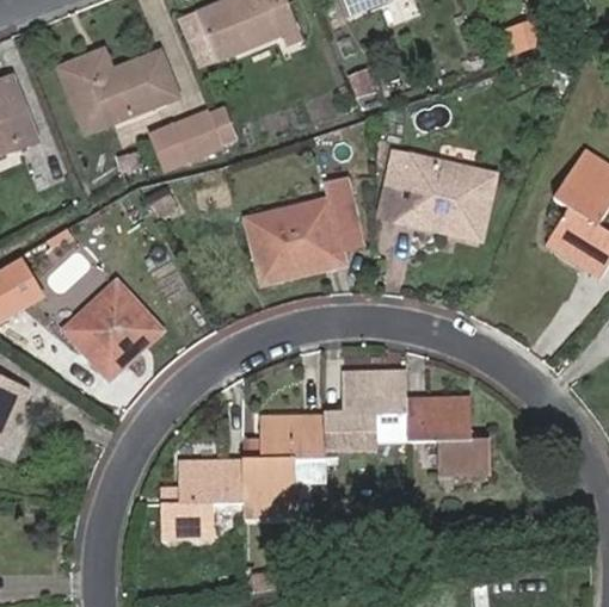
[(285,43),(300,37),(284,0),(221,0),(197,10),(198,12),(217,57),(281,32),(285,43)]
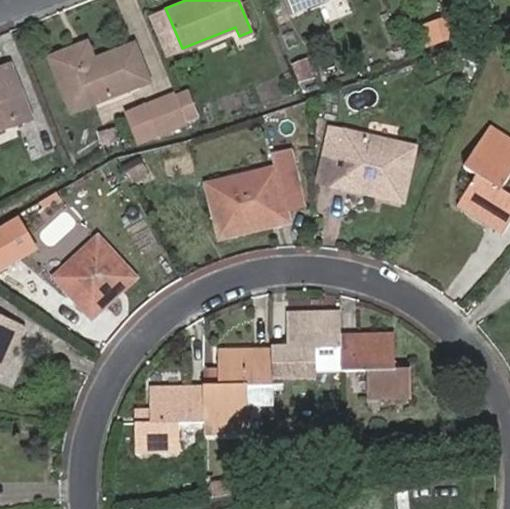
[(285,0),(290,11),(318,0),(285,0)]
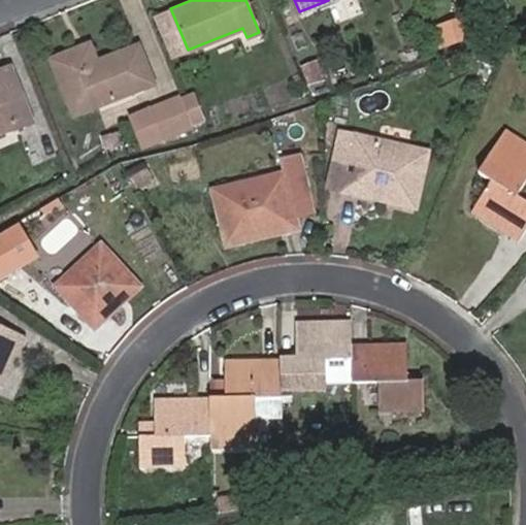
[(171,56),(188,50),(171,10),(157,17),(171,56)]
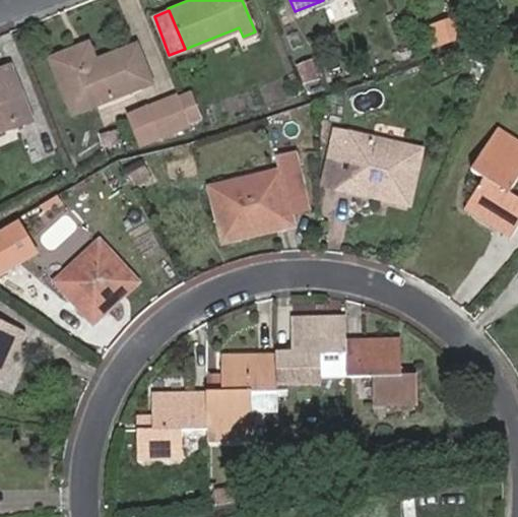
[(94,57),(87,41),(76,46),(82,61),(94,57)]
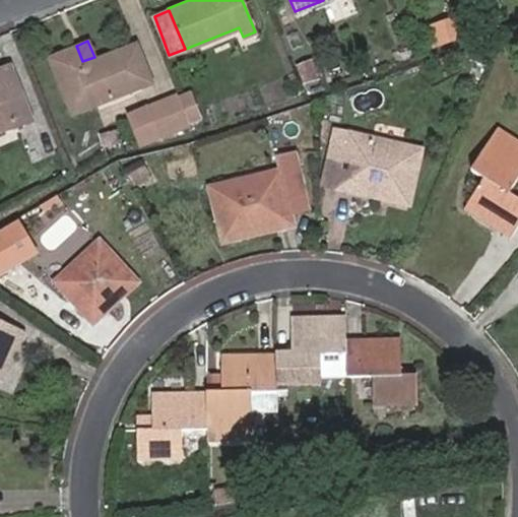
[(49,56),(71,112),(149,81),(134,42),(94,57),(82,61),(76,46),(49,56)]
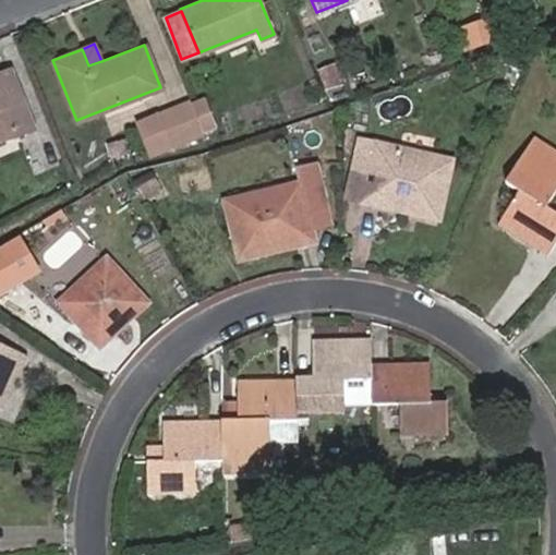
[(0,140),(33,129),(9,70),(0,72),(0,140)]
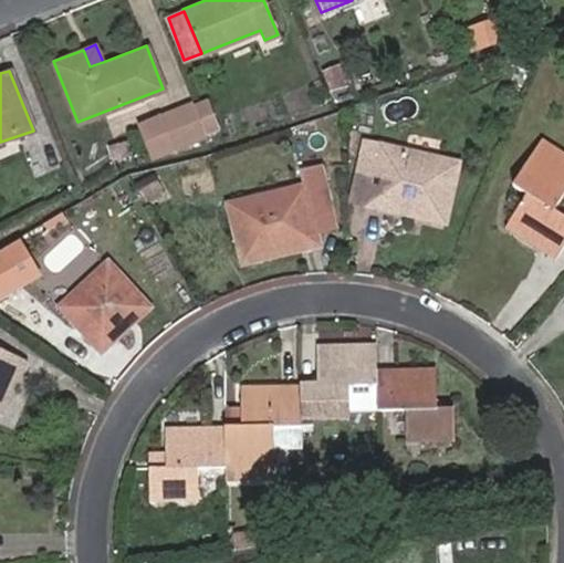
[(205,131),(233,118),(226,101),(198,113),(205,131)]
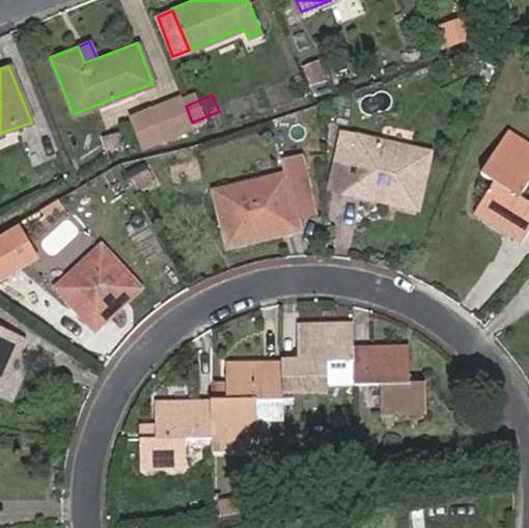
[(192,122),(186,106),(182,98),(150,109),(162,138),(194,126),(192,122)]
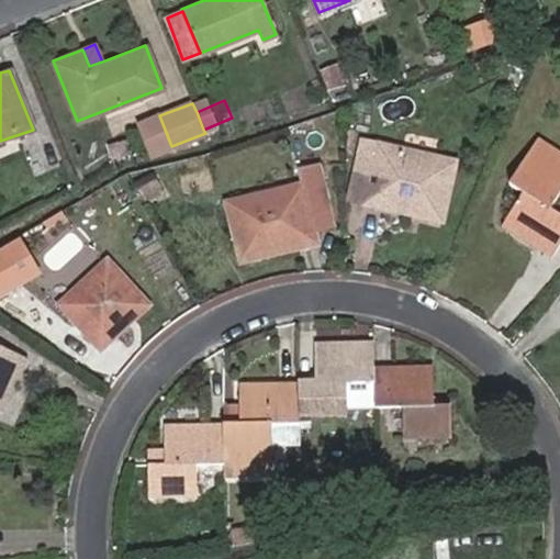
[(549,256),(559,239),(559,213),(549,207),(559,189),(559,188),(559,151),(537,136),(508,179),(521,189),(500,225),(549,256)]
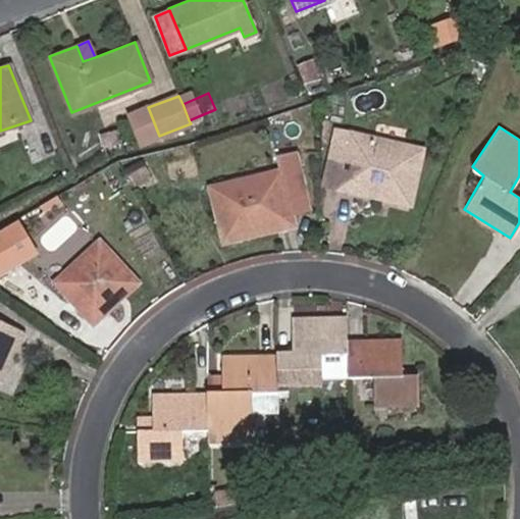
[(338,186),(409,203),(420,147),(403,144),(401,150),(367,143),(368,136),(334,127),(325,173),(339,176),(338,186)]
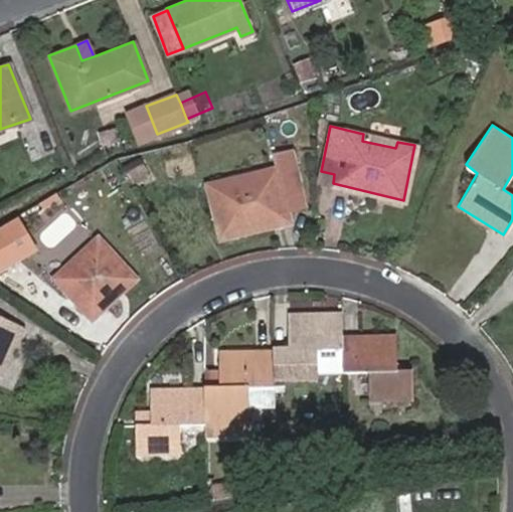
[(289,219),(286,206),(284,196),(300,192),(289,147),(272,151),(275,167),(259,171),(260,178),(227,186),(225,179),(206,184),(220,236),(289,219)]
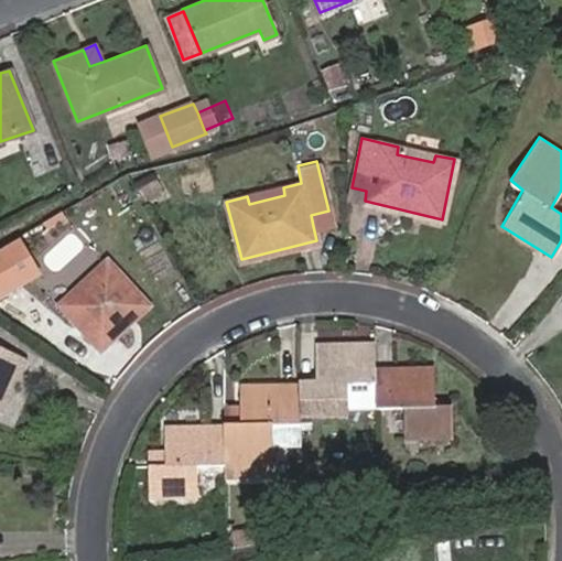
[(144,203),(163,192),(154,176),(136,187),(144,203)]
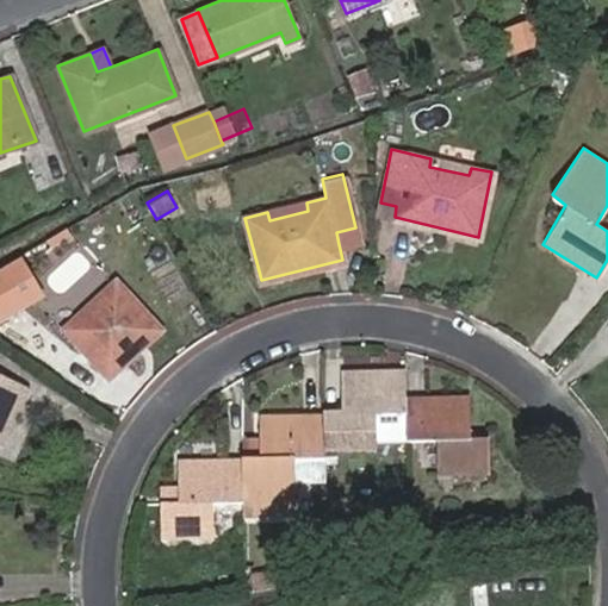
[(306,202),(267,212),(270,220),(308,211),(306,202)]
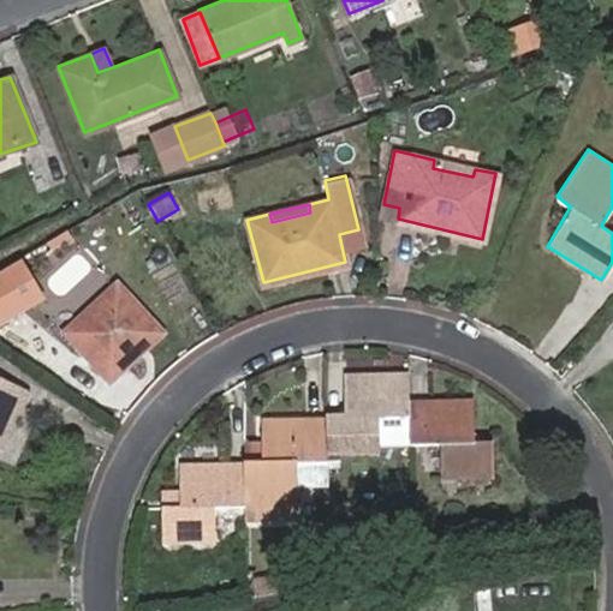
[(384,204),(381,215),(398,219),(399,208),(384,204)]
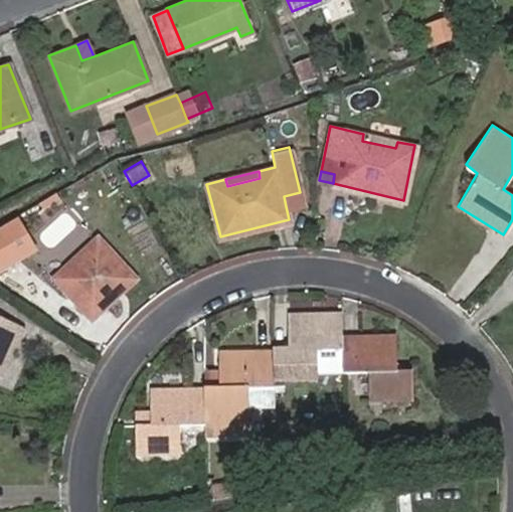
[(286,206),(302,202),(300,192),(284,196),(286,206)]
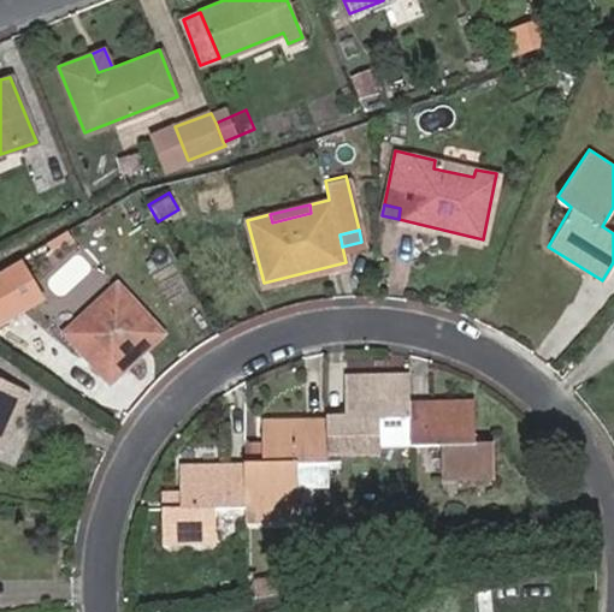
[(35,251),(0,269),(0,325),(58,292),(35,251)]
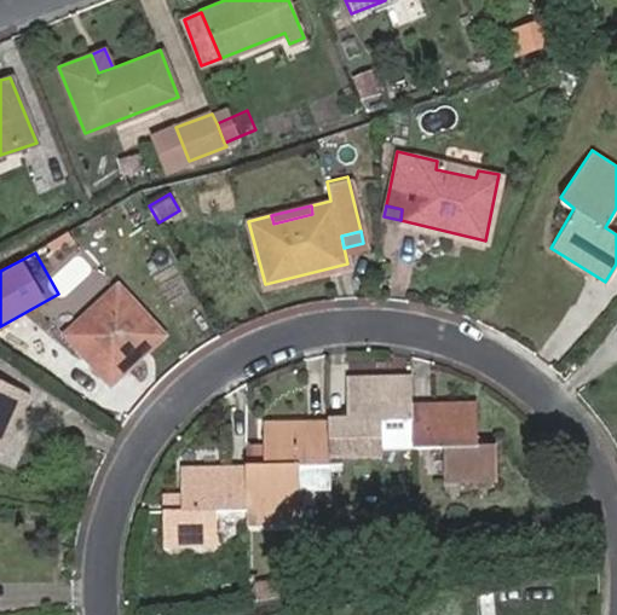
[(111,381),(163,335),(117,284),(101,299),(105,306),(87,323),(82,315),(65,331),(111,381)]
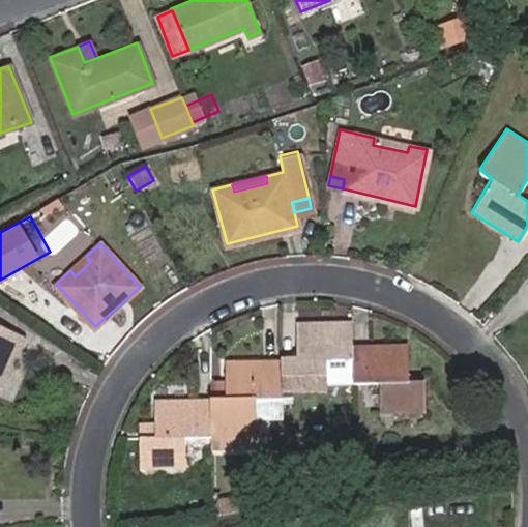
[(353,358),(353,343),(353,320),(296,321),(297,357),(282,358),(283,391),(325,390),(325,358),(353,358)]
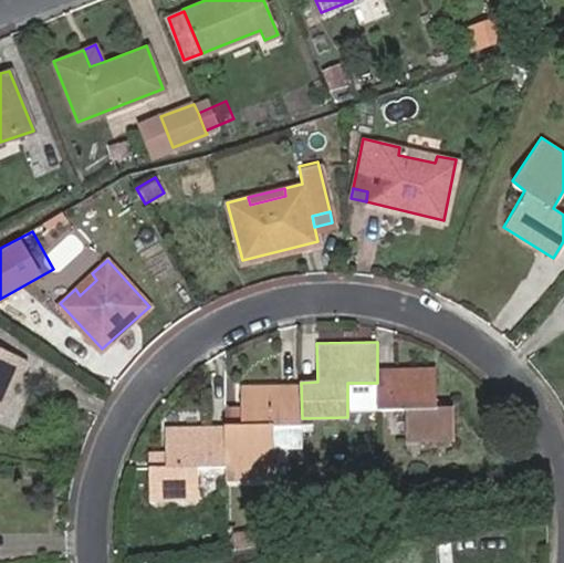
[(0,410),(3,412),(27,360),(0,346),(0,410)]
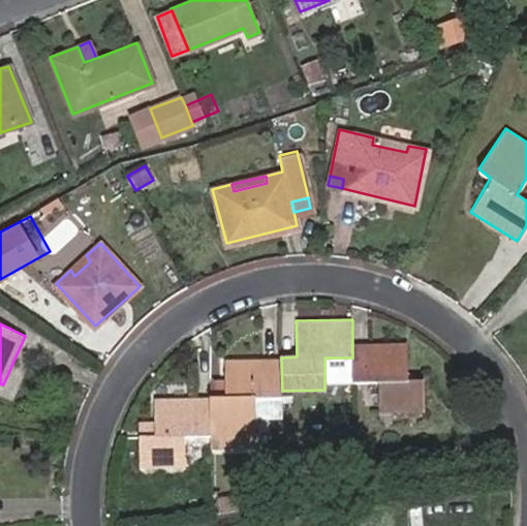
[(423,379),(407,378),(406,343),(352,342),(352,358),(352,380),(377,380),(378,411),(423,410),(423,379)]
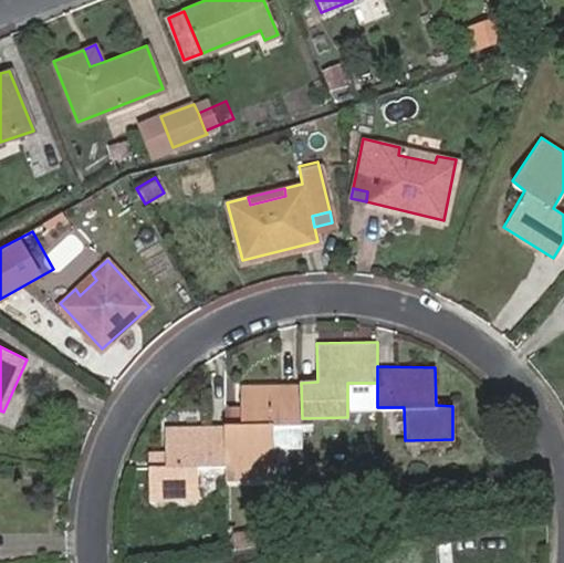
[(225,479),(273,478),(272,425),(302,424),(302,418),(301,383),(241,383),(241,408),(241,425),(225,425),(225,466),(225,479)]
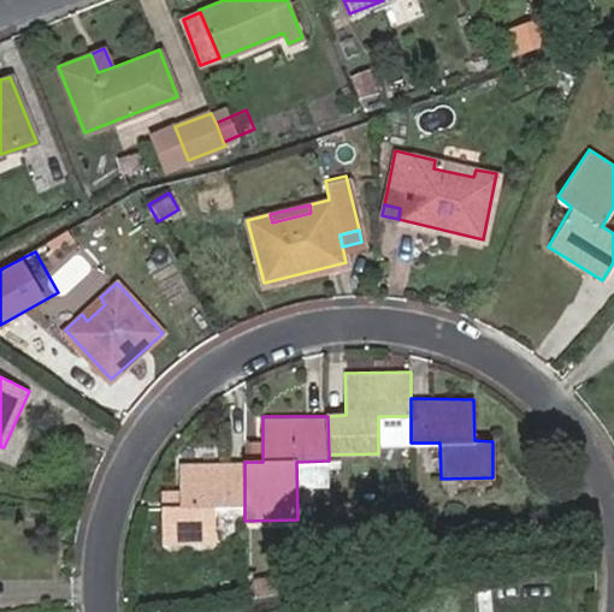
[(244,462),(263,462),(263,444),(244,444),(244,462)]
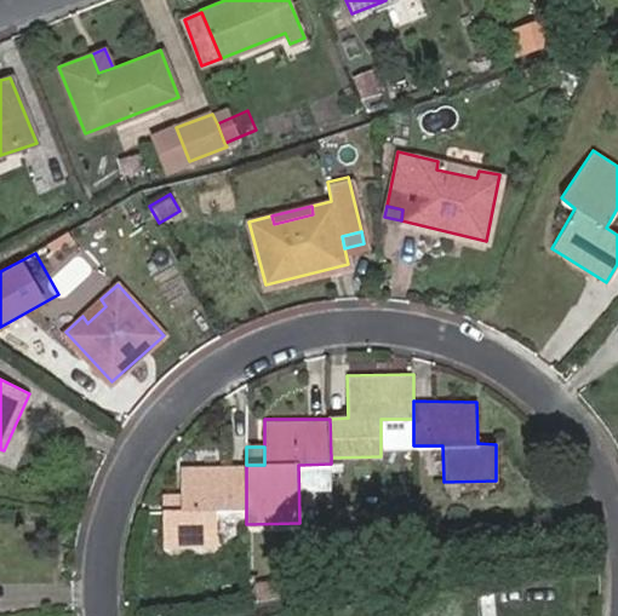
[(216,510),(246,510),(246,465),(182,465),(182,494),(182,510),(162,511),(164,545),(217,543),(216,510)]
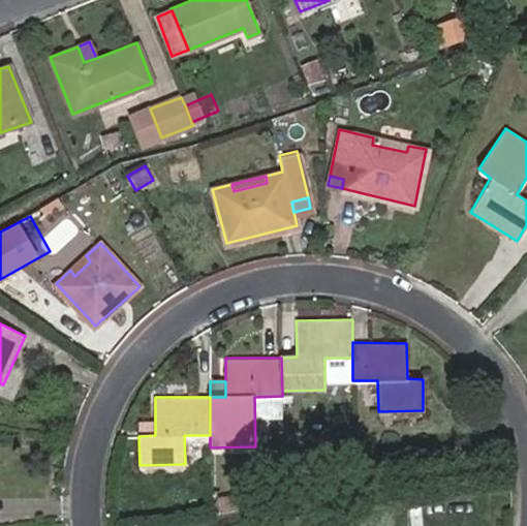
[(138,436),(155,435),(155,422),(138,422),(138,436)]
